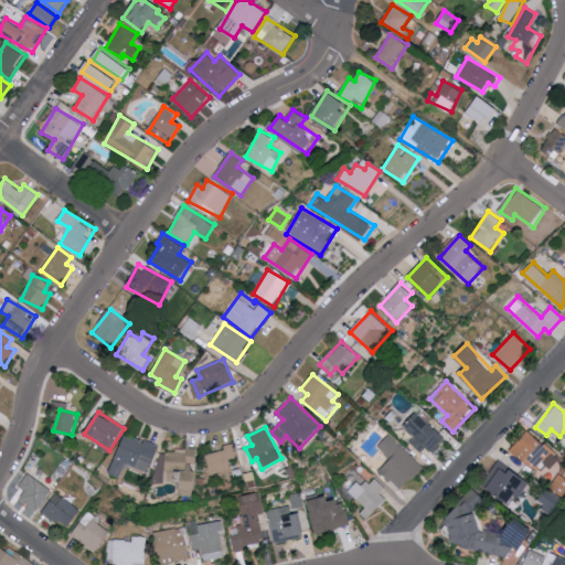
[(553,449),(526,430),(510,452),(537,471),(553,449)]
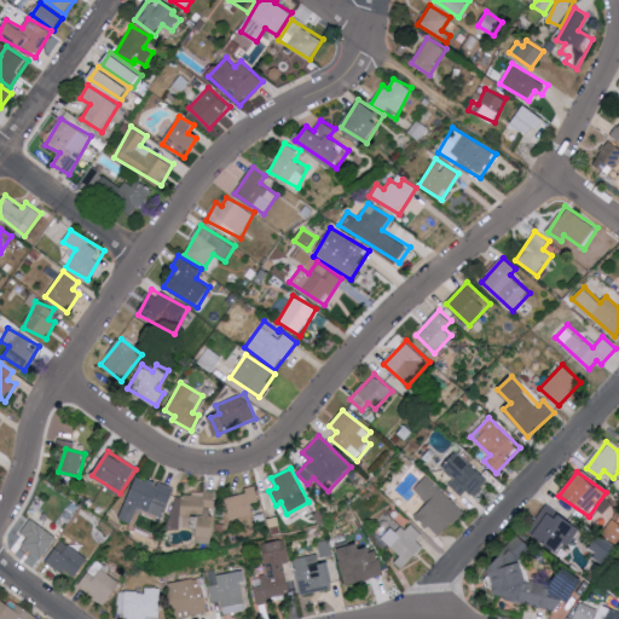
[(163,518),(174,487),(160,482),(158,484),(136,476),(121,519),(133,522),(138,508),(163,518)]
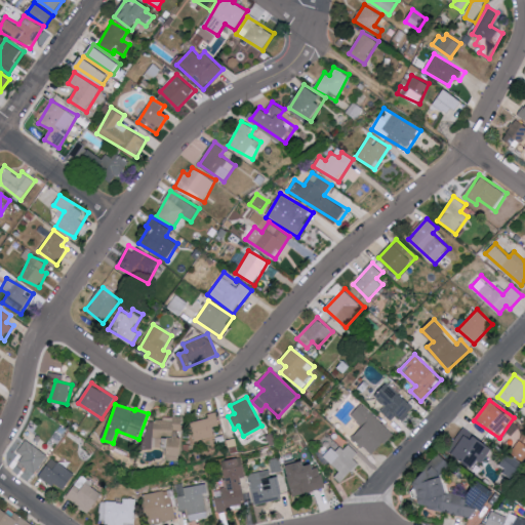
[(351,415),(362,426),(352,436),(372,455),(393,434),(361,404),(351,415)]
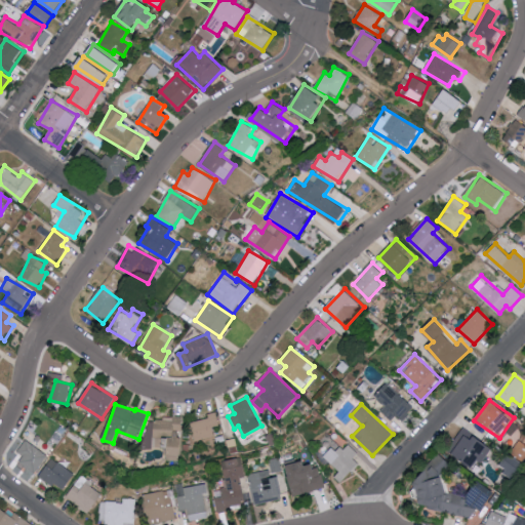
[(220,426),(217,414),(191,421),(197,442),(215,436),(213,428),(220,426)]
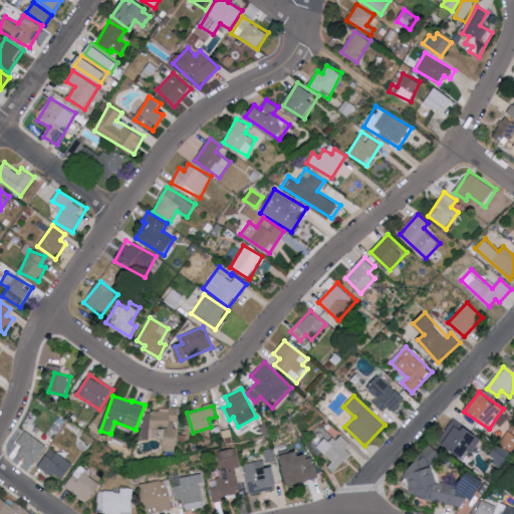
[(179,410),(143,410),(144,439),(164,439),(164,451),(179,451),(179,410)]
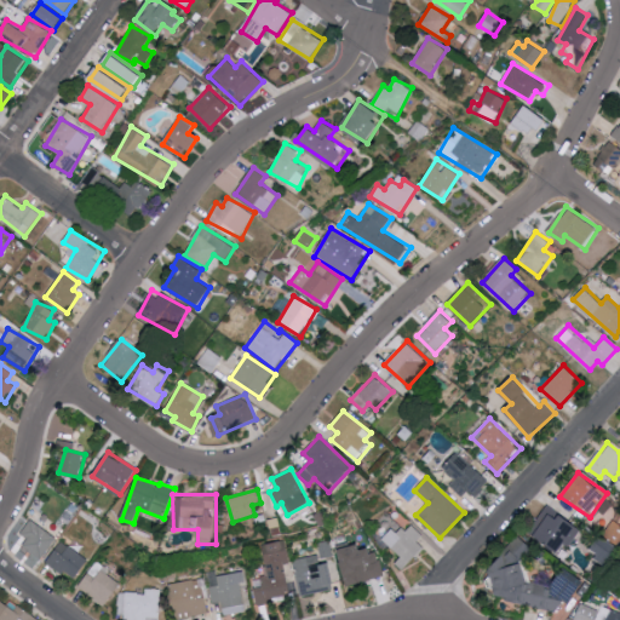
[(590,516),(601,528),(618,512),(607,500),(590,516)]
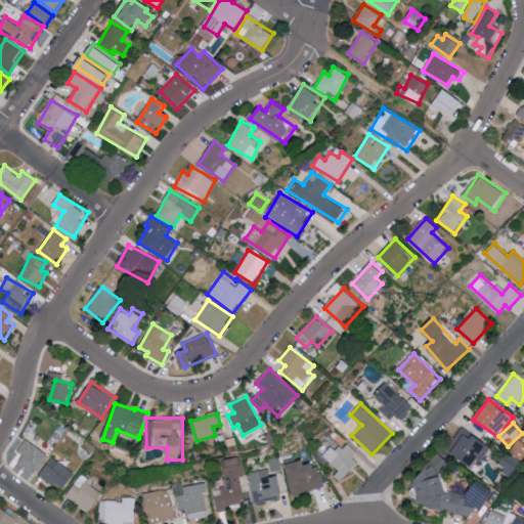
[(448,451),(478,468),(491,443),(462,428),(448,451)]
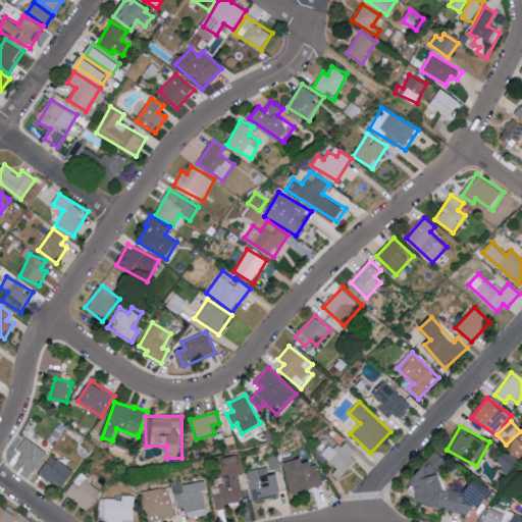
[(17,450),(23,454),(18,461),(37,471),(48,452),(24,437),(17,450)]
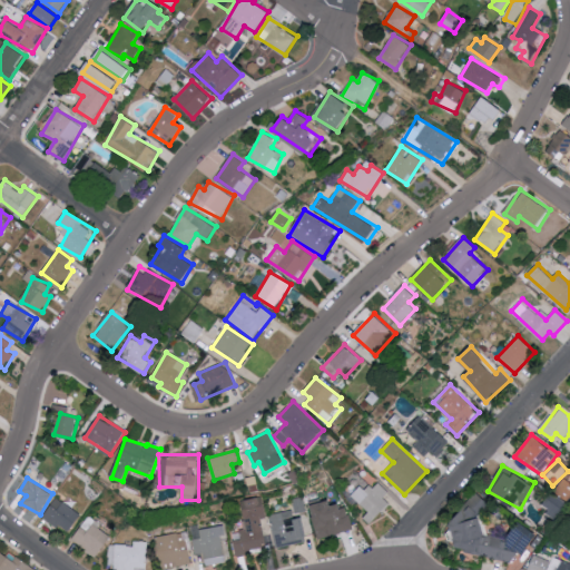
[(567,501),(569,501),(569,481),(560,478),(544,513),(558,519),(567,501)]
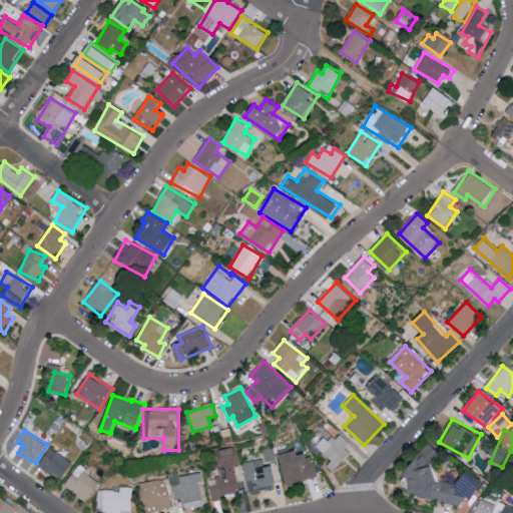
[(332,461),(327,466),(334,472),(351,453),(346,448),(350,443),(339,433),(331,442),(325,437),(317,447),(332,461)]
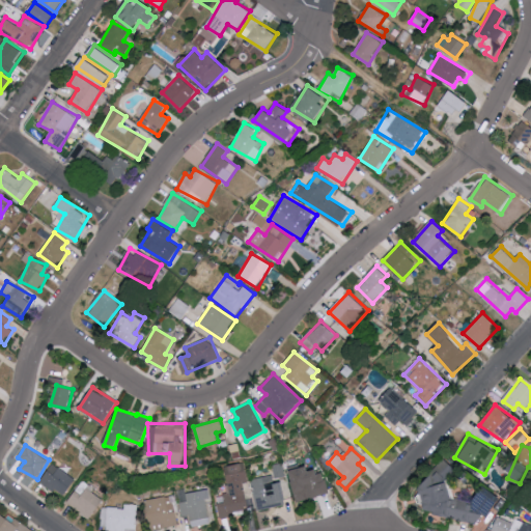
[(485,490),(473,505),(467,500),(451,498),(453,483),(445,482),(456,469),(444,458),(431,473),(431,475),(420,490),(427,495),(426,506),(438,516),(453,519),(452,519),(473,522),(479,527),(485,519),(492,520),(498,512),(500,501),(485,490)]
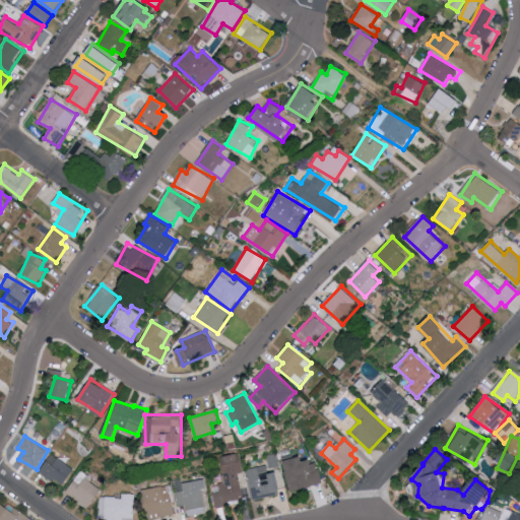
[(218,458),(225,481),(217,484),(219,492),(212,494),(216,508),(245,499),(238,473),(245,471),(239,452),(218,458)]
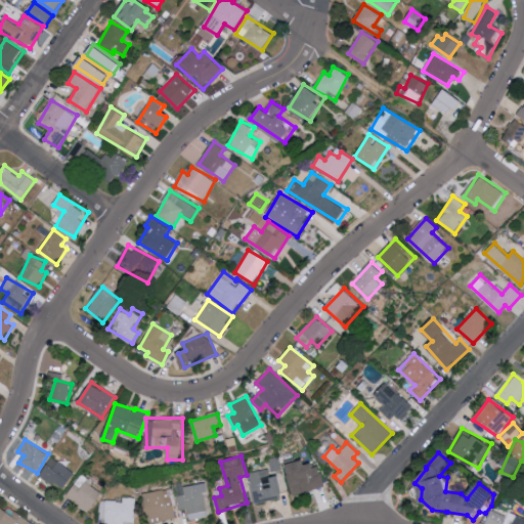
[(75,473),(52,456),(40,474),(61,490),(75,473)]
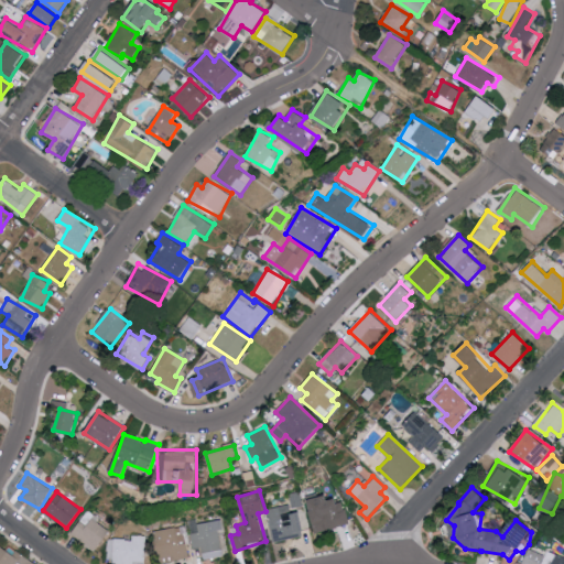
[(306,534),(297,492),(289,495),(291,503),(267,509),(273,541),(306,534)]
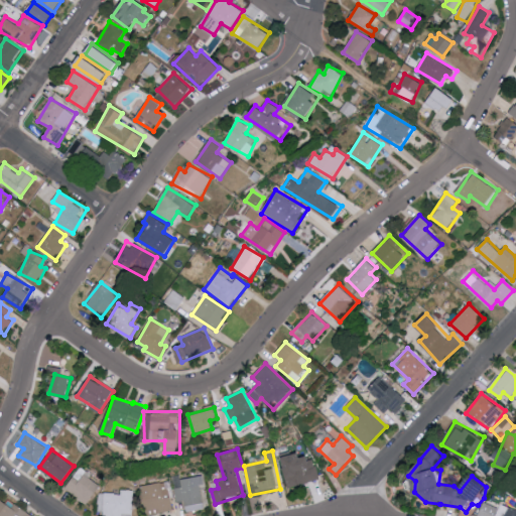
[(290,487),(319,480),(312,452),(283,459),(290,487)]
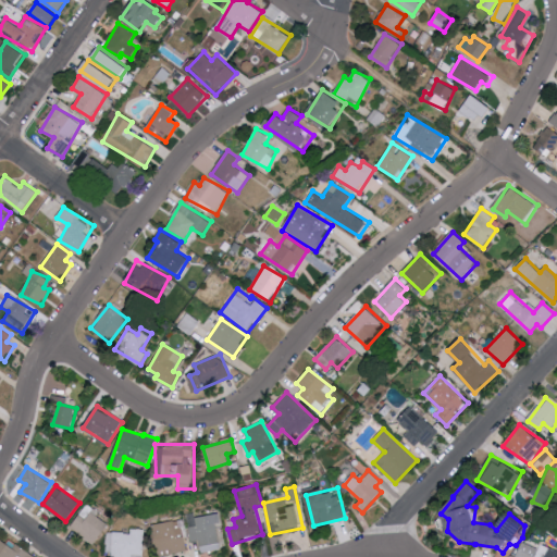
[(95,544),(108,523),(96,516),(98,511),(85,503),(70,529),(95,544)]
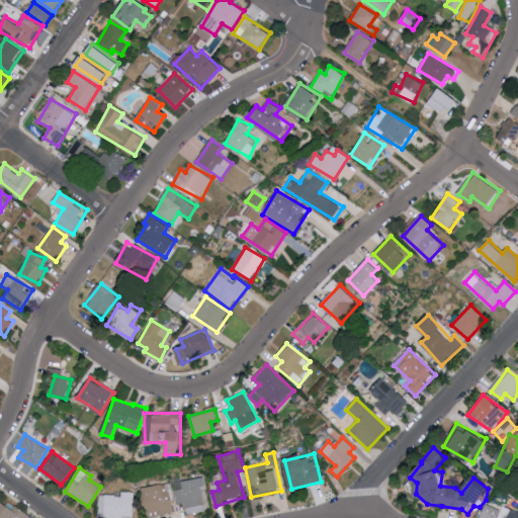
[(180,481),(181,490),(175,490),(177,504),(184,503),(185,513),(205,512),(201,478),(180,481)]
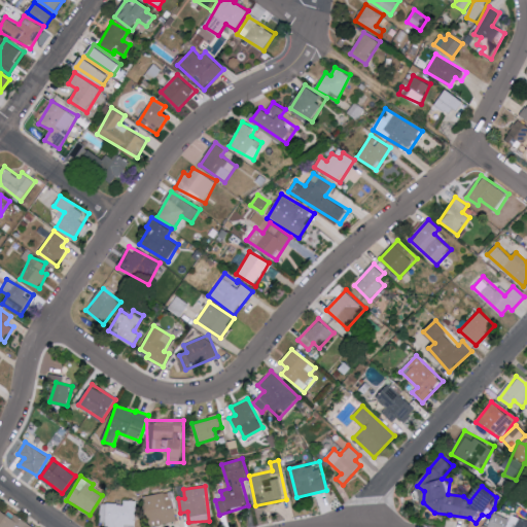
[(176,521),(170,491),(144,496),(151,526),(176,521)]
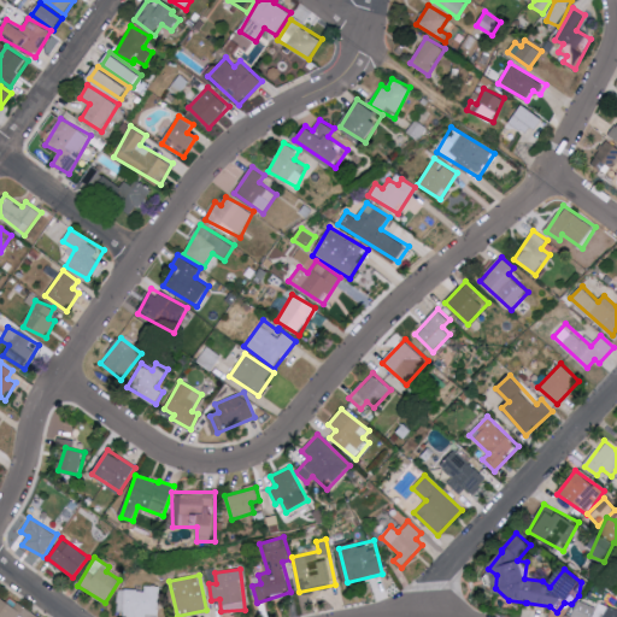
[(122,616),(157,616),(159,586),(144,585),(144,589),(116,588),(116,610),(123,611),(122,616)]
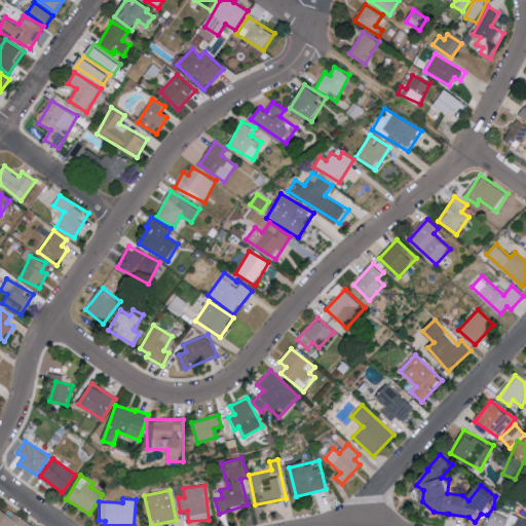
[(0,525),(33,525),(14,514),(12,517),(0,509),(0,525)]
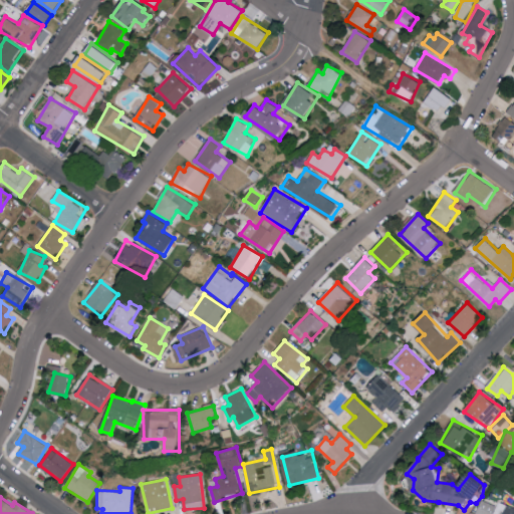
[(477,513),(513,513),(513,508),(499,504),(498,505),(481,500),(477,513)]
